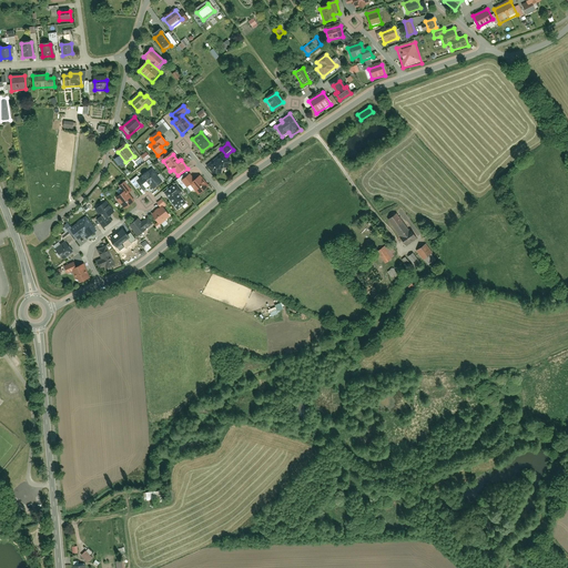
[(231,163),(223,154),(208,168),(216,176),(231,163)]
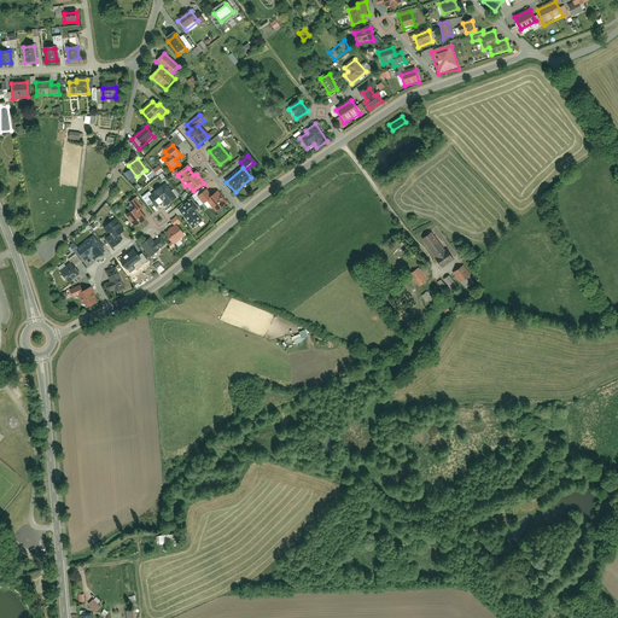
[(176,200),(167,186),(149,197),(157,208),(164,204),(167,208),(176,200)]
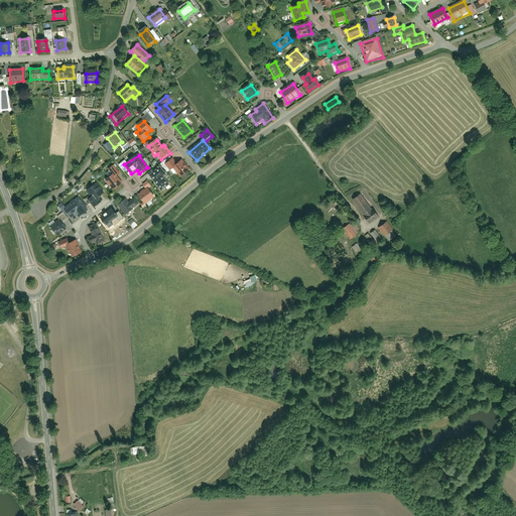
[(171,171),(174,169),(181,178),(190,172),(182,160),(177,164),(173,159),(165,164),(171,171)]
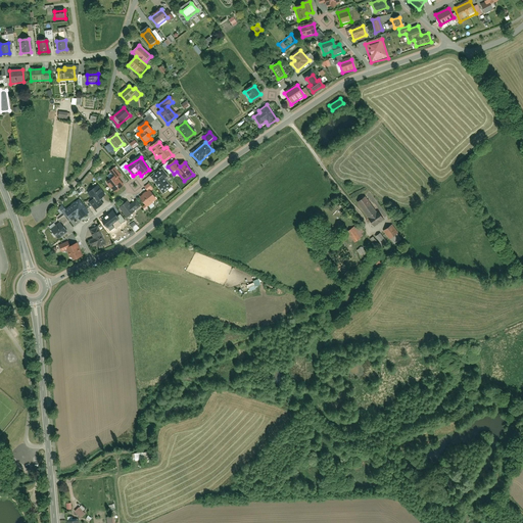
[(162,171),(152,179),(163,194),(172,188),(164,180),(168,178),(162,171)]
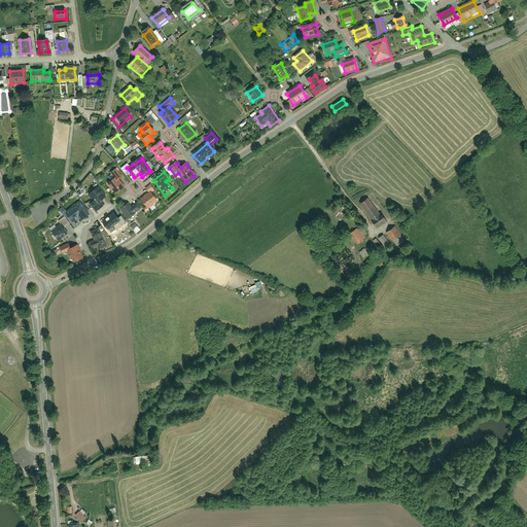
[(116,178),(108,183),(115,194),(124,188),(116,178)]
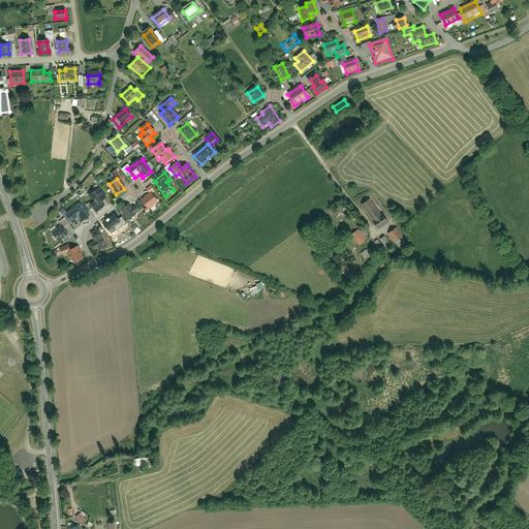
[(98,189),(89,194),(95,205),(92,206),(96,212),(102,208),(100,204),(105,200),(98,189)]
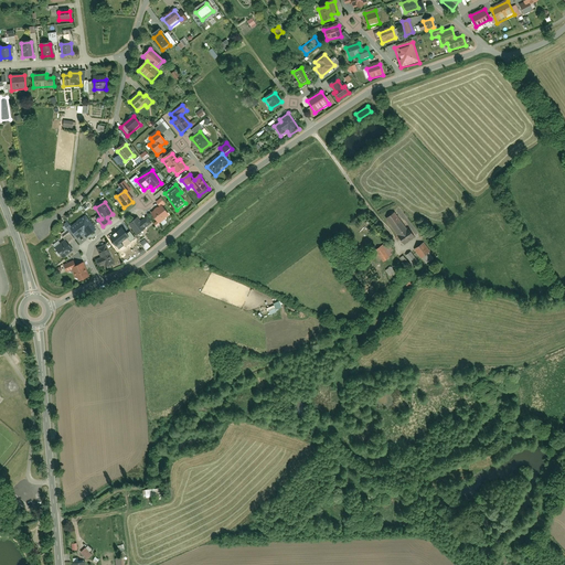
[(169,213),(162,204),(151,214),(158,222),(169,213)]
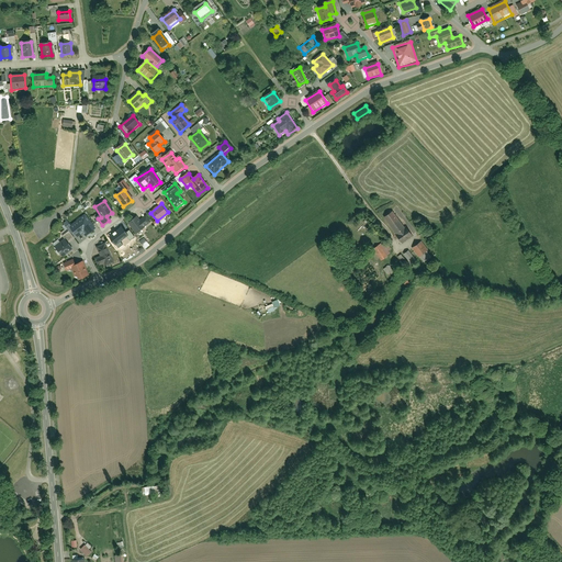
[(392,212),(384,217),(396,234),(404,228),(392,212)]
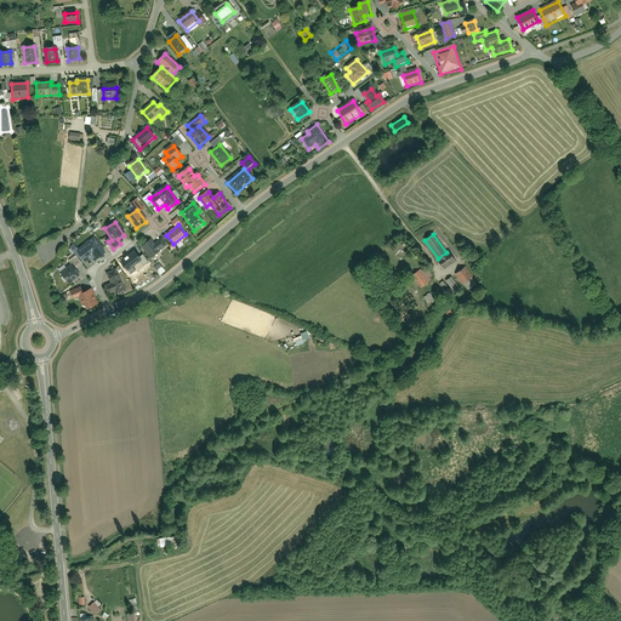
[(95,262),(107,254),(95,238),(79,250),(74,245),(69,248),(79,258),(81,257),(86,263),(92,260),(95,262)]
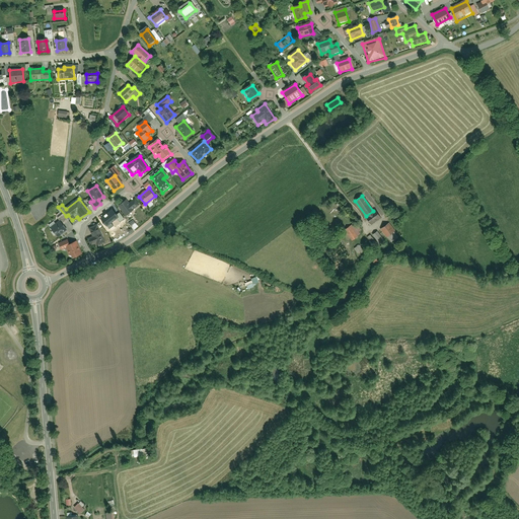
[(126,202),(119,208),(127,217),(140,206),(135,200),(128,206),(126,202)]
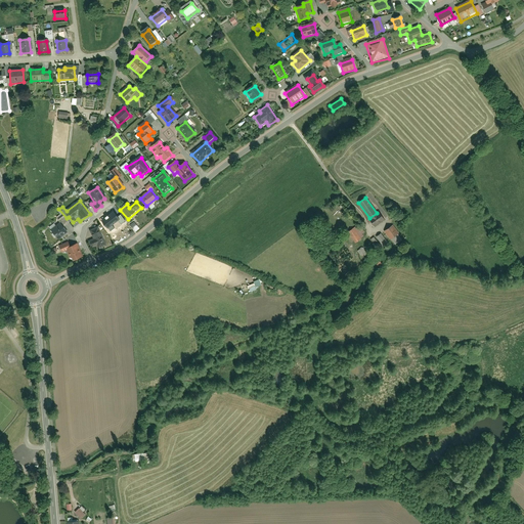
[(384,219),(379,211),(377,213),(369,218),(368,218),(375,226),(384,219)]
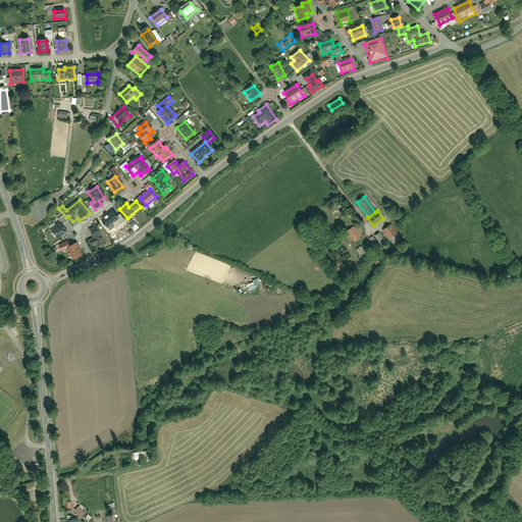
[(106,225),(112,235),(118,231),(116,228),(123,223),(115,212),(108,216),(111,222),(106,225)]
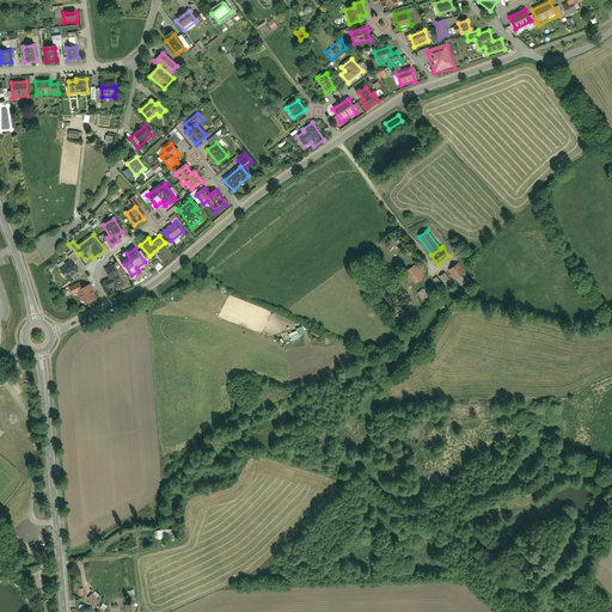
[(68,280),(79,271),(71,261),(59,269),(68,280)]
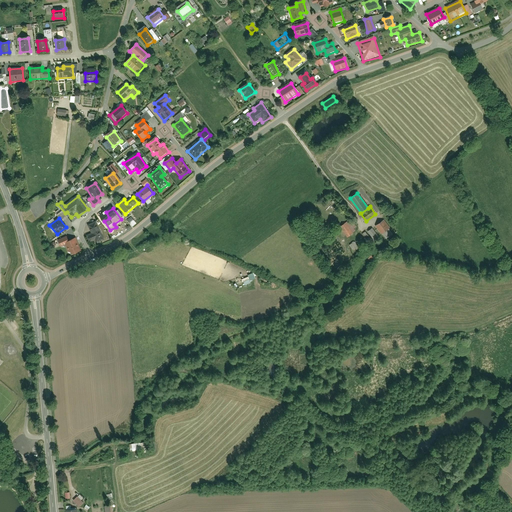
[(95,243),(104,239),(96,221),(87,225),(91,234),(86,236),(89,243),(94,241),(95,243)]
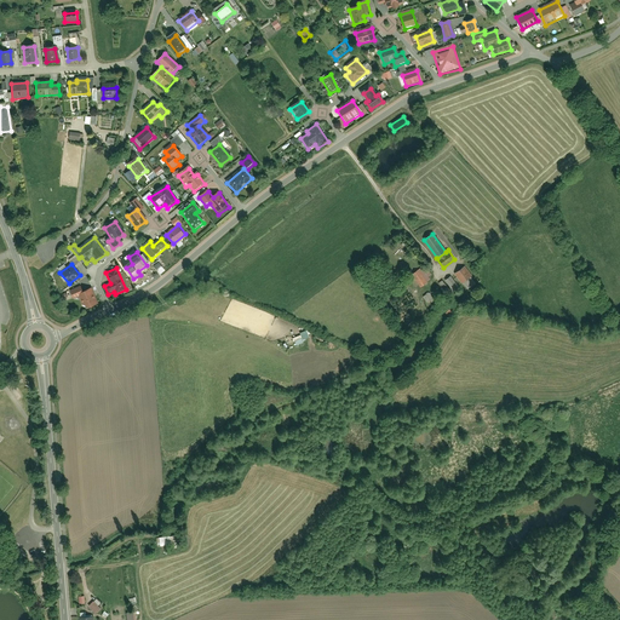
[(463,268),(455,274),(463,285),(471,277),(463,268)]
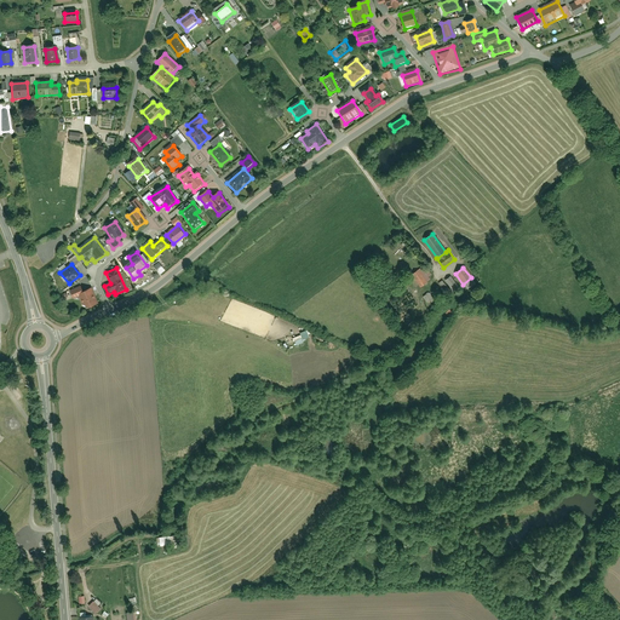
[(419,271),(412,276),(420,288),(426,283),(419,271)]
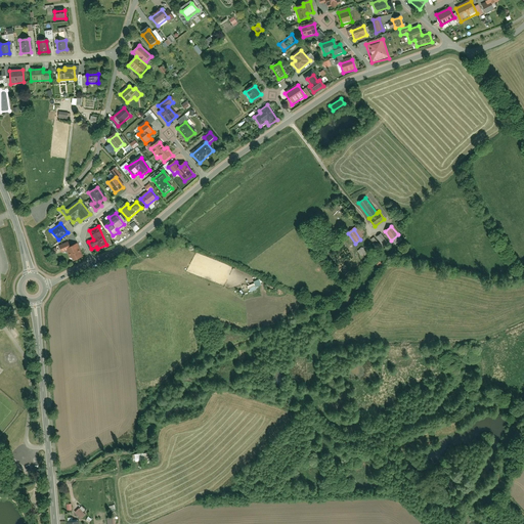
[(380,234),(376,237),(380,244),(385,241),(380,234)]
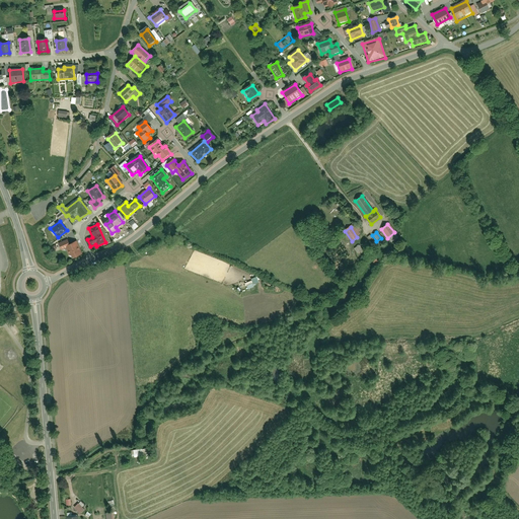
[(71,260),(82,254),(78,242),(66,247),(71,260)]
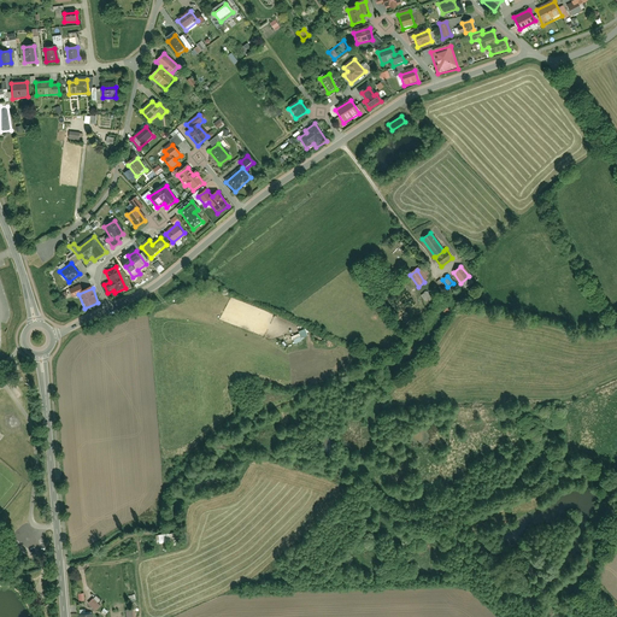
[(430,291),(424,294),(430,301),(435,298),(430,291)]
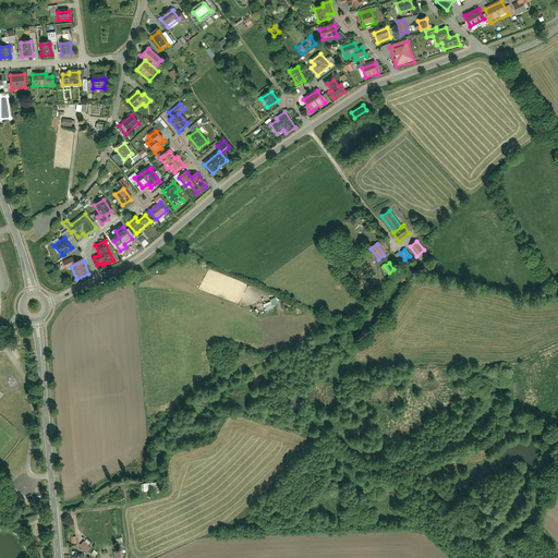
[(140,483),(140,493),(157,492),(157,482),(140,483)]
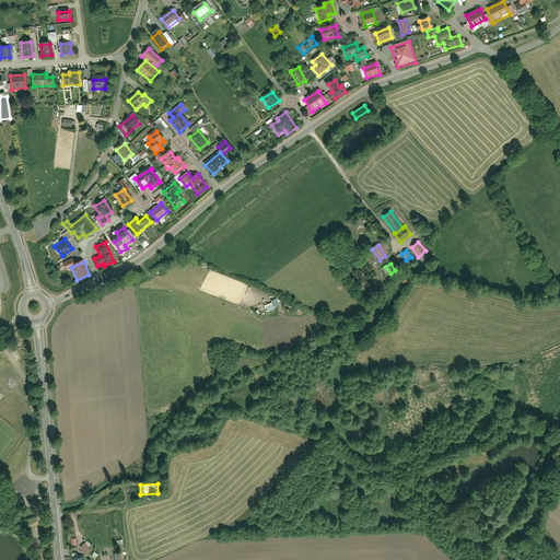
[(32,537),(26,540),(31,550),(36,547),(32,537)]
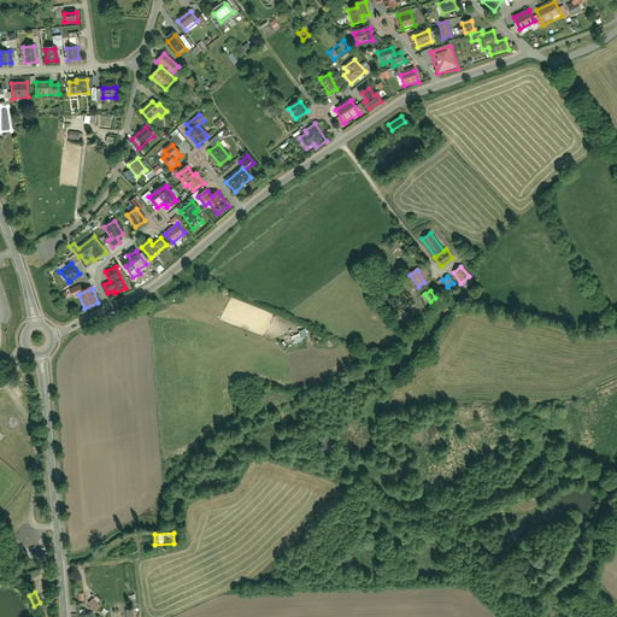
[(93,599),(88,605),(95,611),(100,605),(93,599)]
